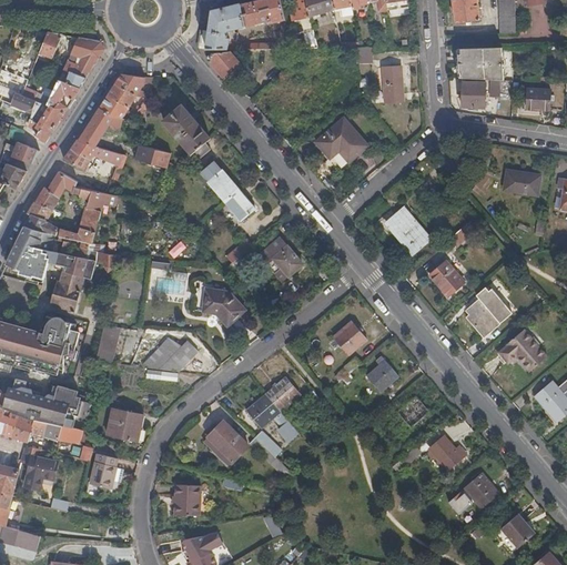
[(293,46),(281,0),(244,0),(212,8),(210,29),(208,29),(205,47),(212,47),(228,47),(228,46),(229,38),(236,39),(236,30),(234,30),(233,26),(263,18),(264,21),(281,17),(286,40),(235,42),(235,47),(279,46),(293,46)]
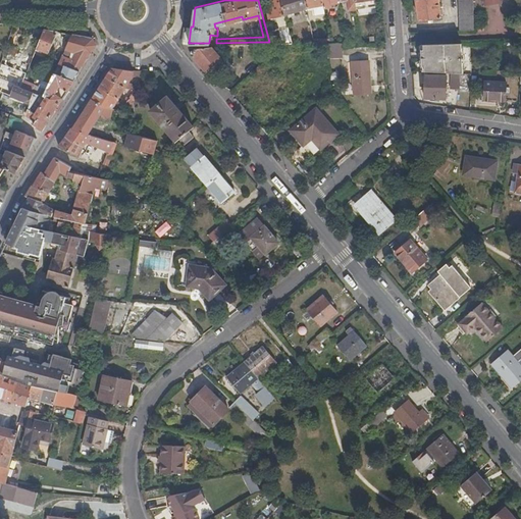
[(284,11),(281,0),(265,0),(269,15),(281,12),(284,11)]
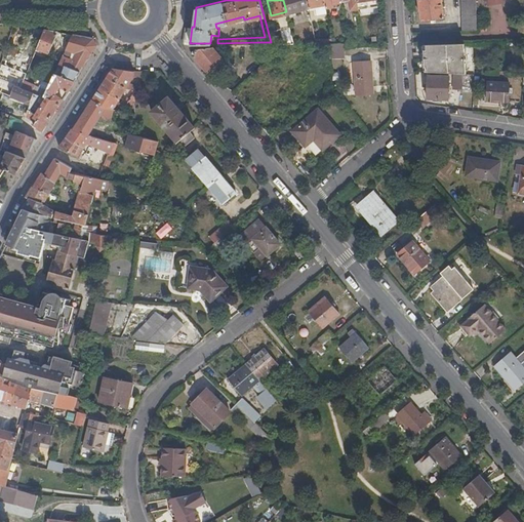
[(309,4),(307,0),(283,0),(286,11),(309,6),(309,4)]
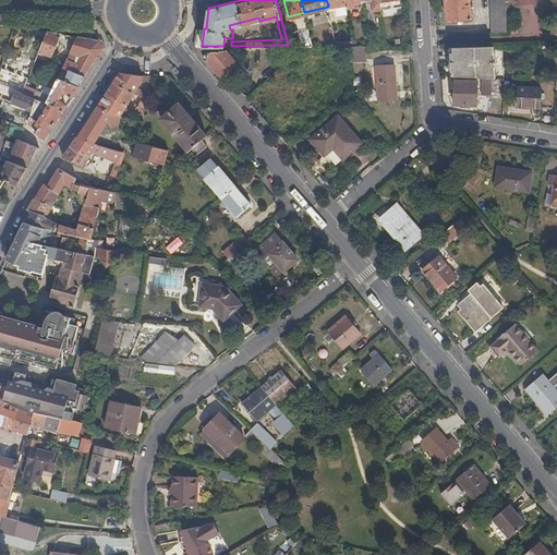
[(347,4),(344,0),(326,0),(328,4),(335,3),(336,14),(348,12),(347,4)]
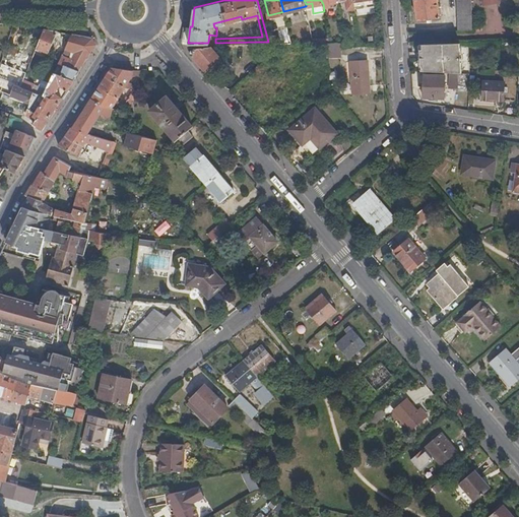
[(436,0),(428,0),(413,2),(417,25),(440,21),(436,0)]
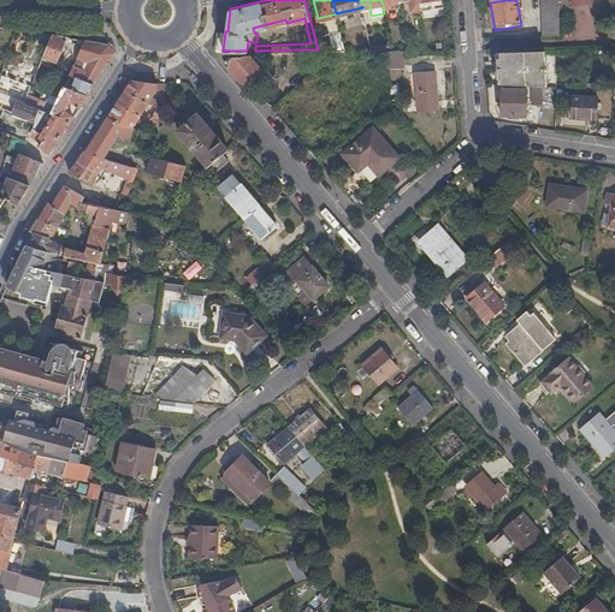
[(540,0),(542,41),(559,40),(557,0),(540,0)]
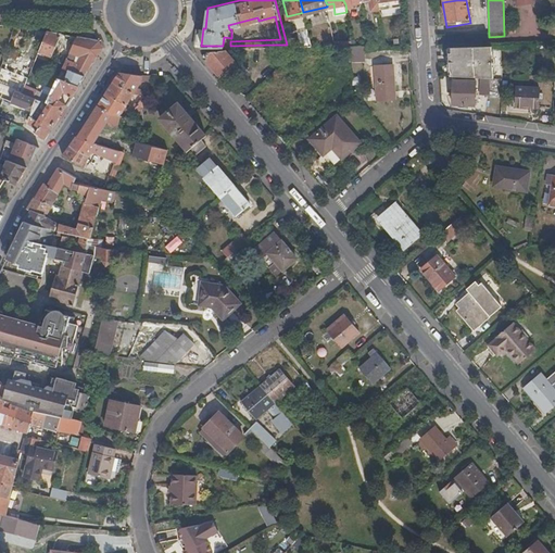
[(530,8),(528,0),(515,0),(517,10),(530,8)]
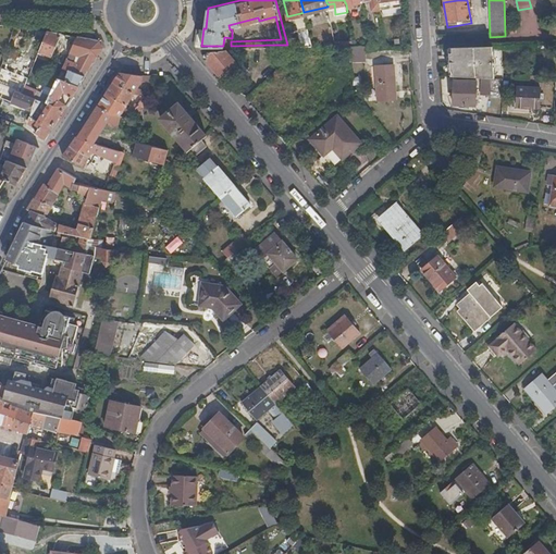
[(297,35),(295,24),(286,27),(289,37),(297,35)]
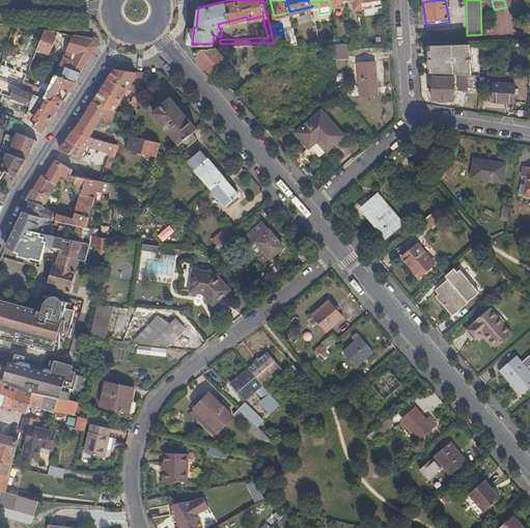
[(186,43),(192,44),(194,27),(188,27),(186,43)]
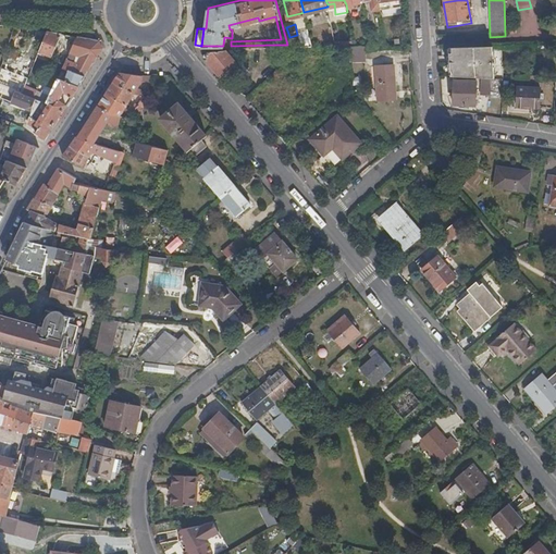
[(50,56),(61,33),(46,31),(38,50),(50,56)]
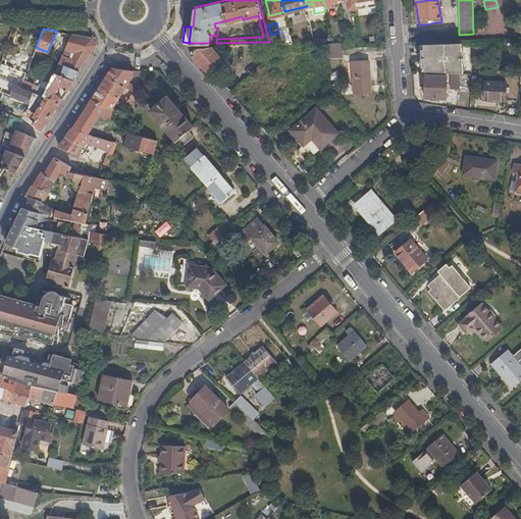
[(92,37),(87,36),(74,34),(71,33),(64,48),(74,51),(72,55),(70,54),(69,57),(61,54),(58,62),(62,64),(59,73),(72,80),(95,44),(92,37)]
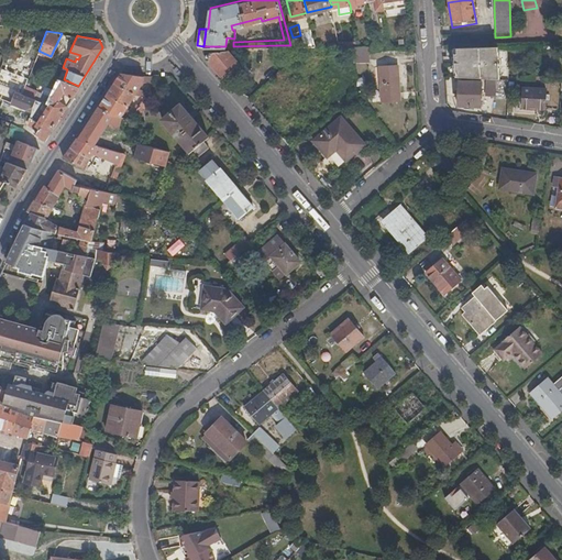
[(352,44),(354,59),(368,59),(367,44),(356,44),(352,44)]
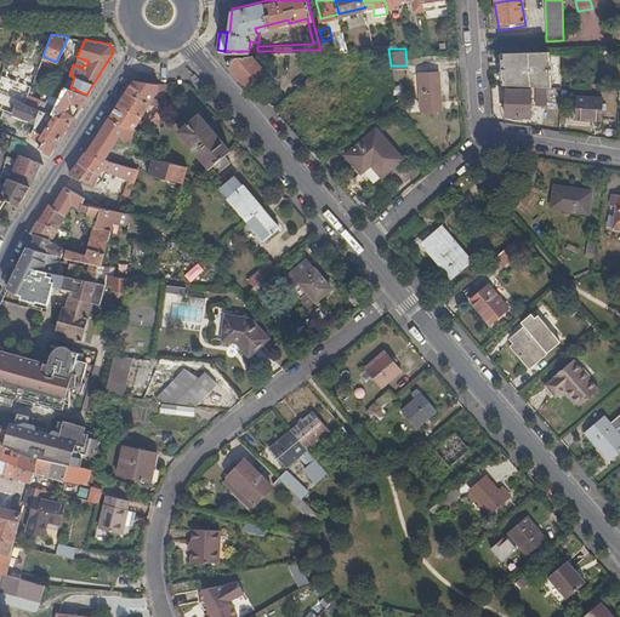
[(232,56),(229,64),(246,84),(263,68),(250,53),(232,56)]
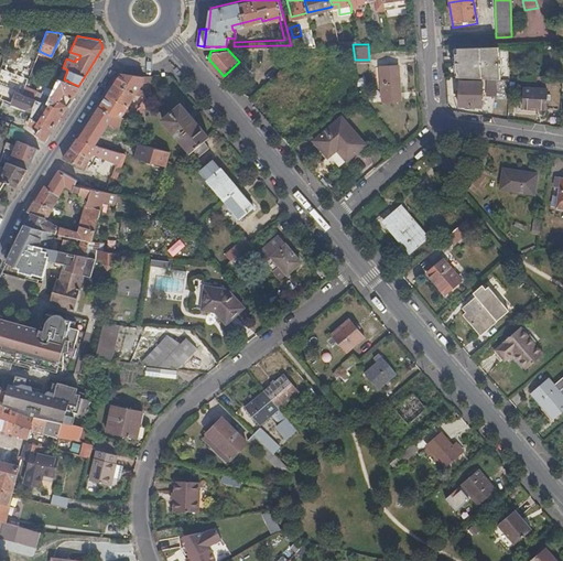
[(497,83),(499,83),(498,51),(456,52),(456,58),(454,58),(455,76),(458,76),(458,82),(487,83),(497,83)]
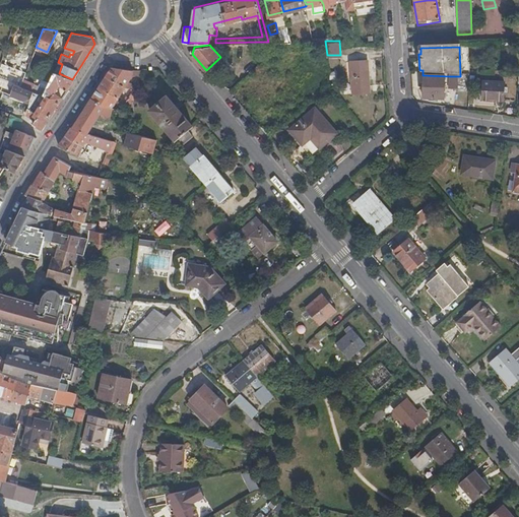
[(351,59),(354,90),(370,89),(368,57),(351,59)]
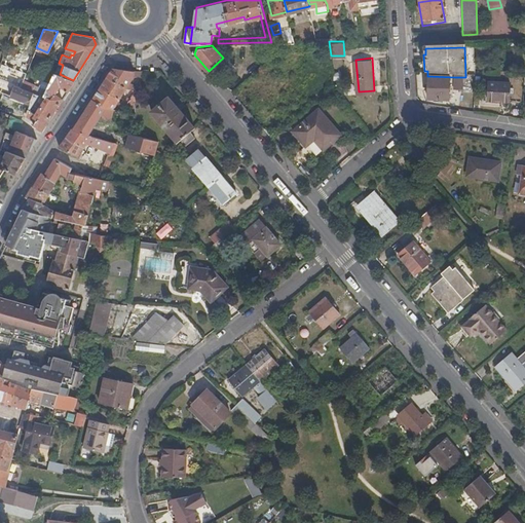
[(19,74),(0,66),(0,78),(13,84),(14,84),(17,78),(19,74)]
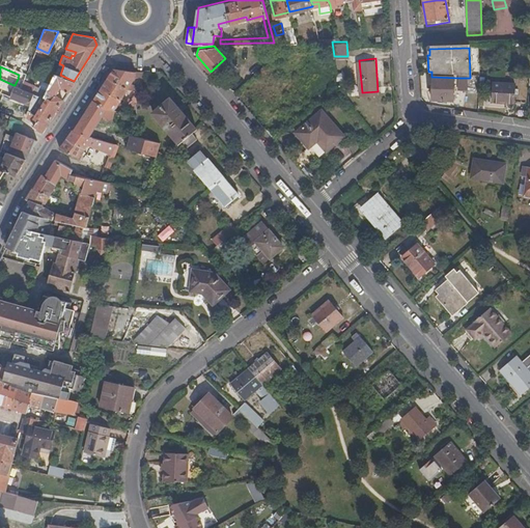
[(134,76),(135,71),(112,67),(92,100),(105,108),(114,109),(127,87),(137,89),(138,87),(131,82),(134,76)]
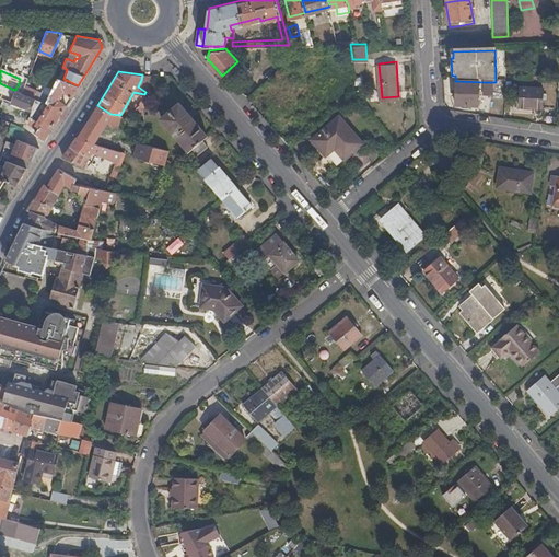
[(44,139),(78,85),(63,79),(57,78),(48,95),(45,103),(34,99),(31,109),(27,122),(37,128),(35,134),(44,139)]
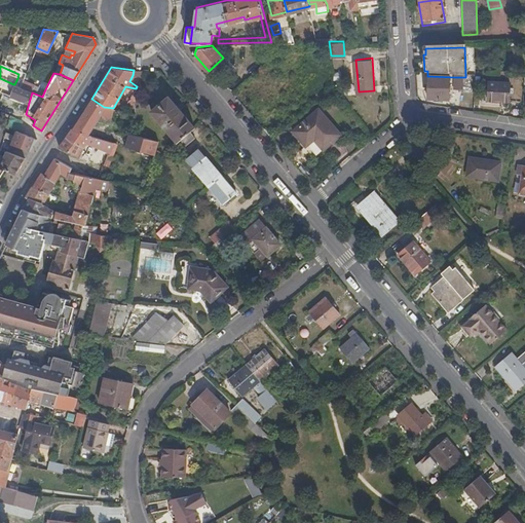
[(453,94),(462,94),(463,77),(454,77),(453,94)]
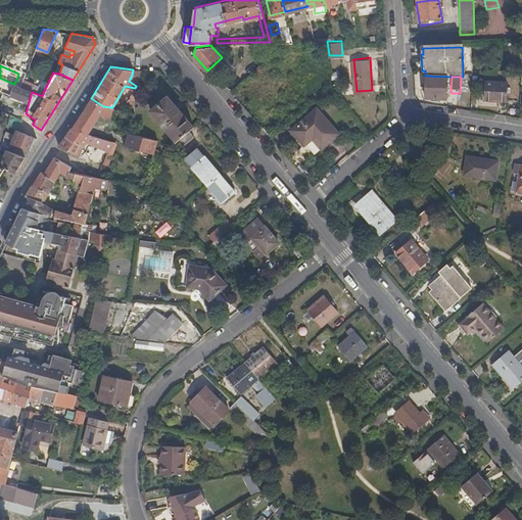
[(460,93),(471,94),(472,78),(463,77),(461,77),(460,93)]
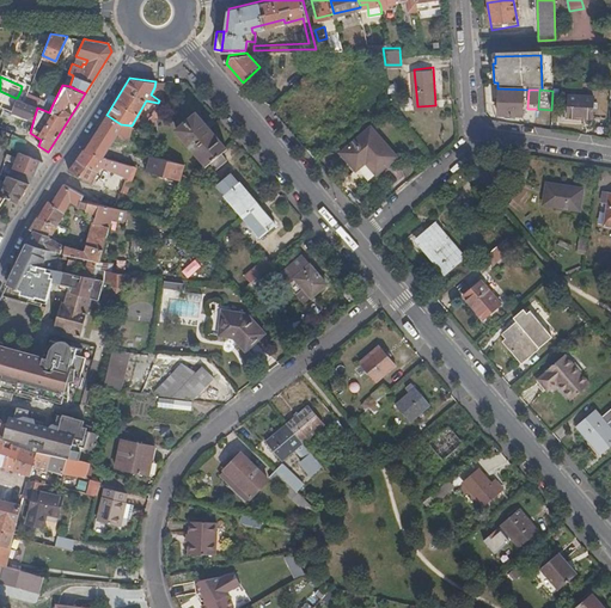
[(16,98),(0,91),(0,105),(12,111),(16,98)]
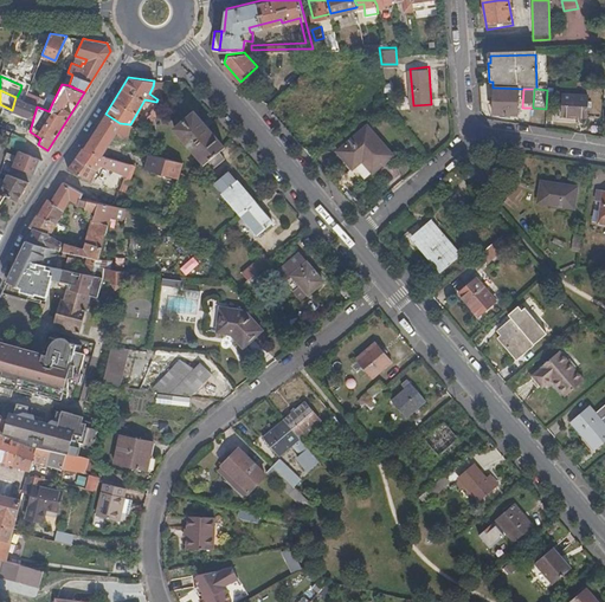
[(516,120),(517,94),(493,91),(491,118),(516,120)]
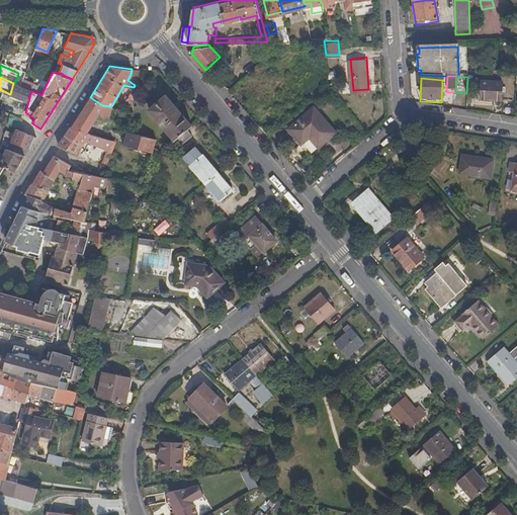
[(30,90),(32,85),(21,80),(19,86),(30,90)]
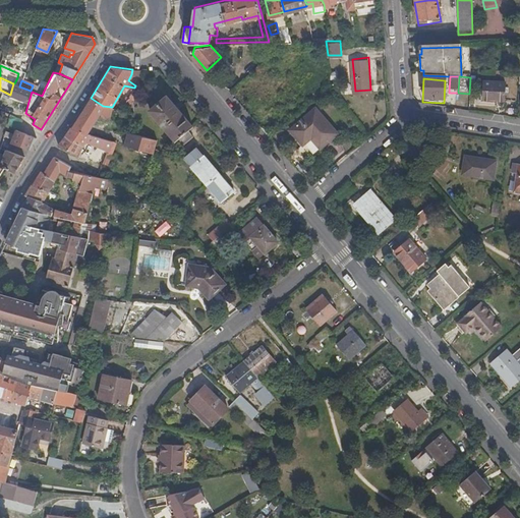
[(10,95),(29,102),(32,92),(31,91),(19,87),(14,83),(13,83),(10,95)]
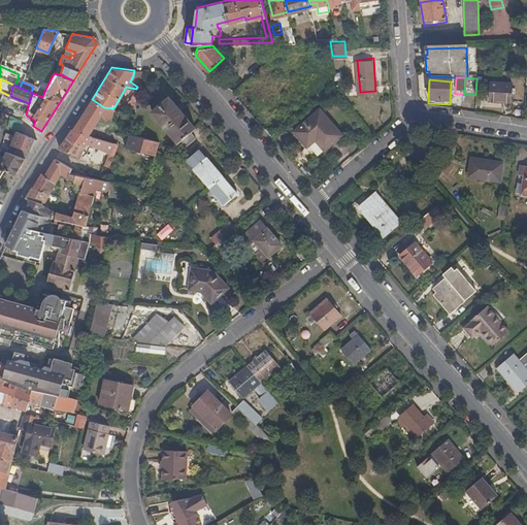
[(45,90),(34,85),(33,87),(31,92),(32,93),(42,97),(45,90)]
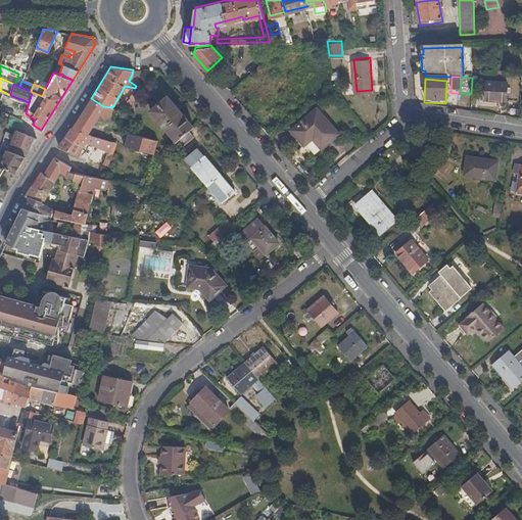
[(485,85),(484,103),(506,104),(507,86),(485,85)]
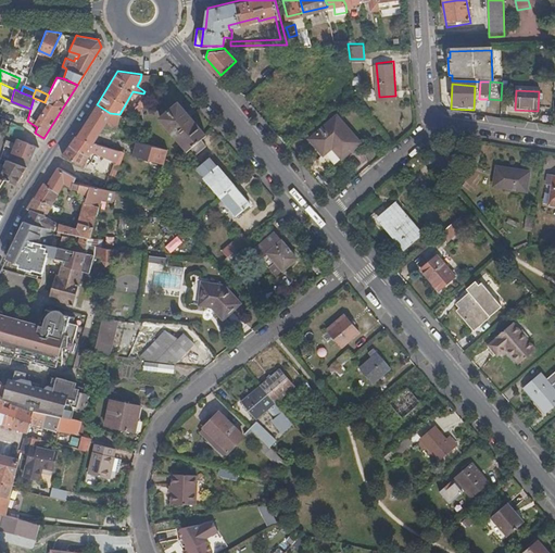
[(141,107),(144,101),(139,98),(136,102),(134,101),(130,107),(138,112),(141,107)]
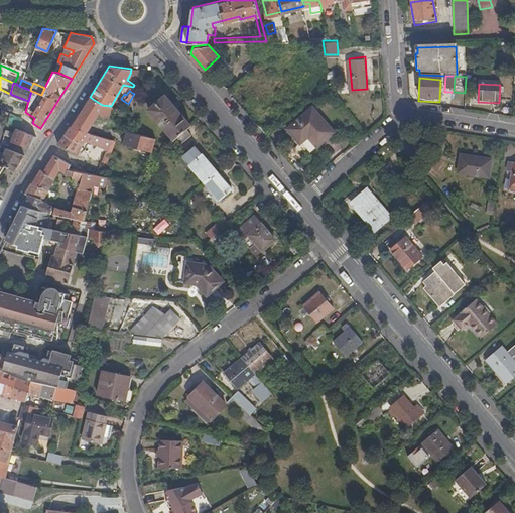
[(148,108),(174,138),(174,137),(186,127),(190,124),(164,94),(148,108)]
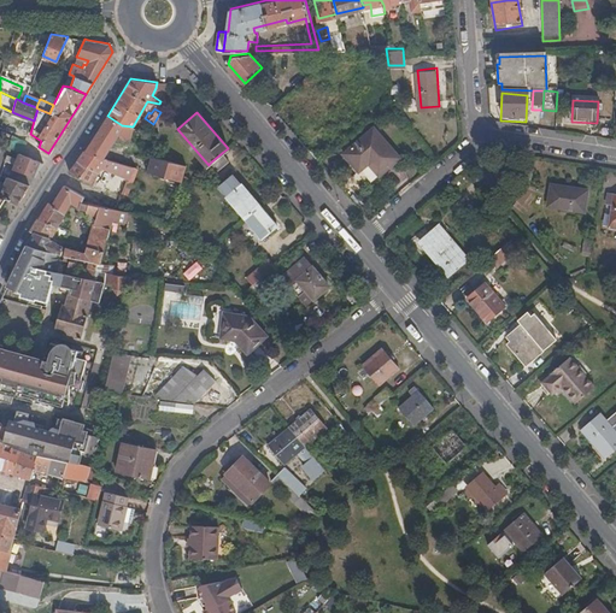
[(107,116),(86,151),(103,158),(116,137),(129,141),(133,127),(122,125),(107,116)]
